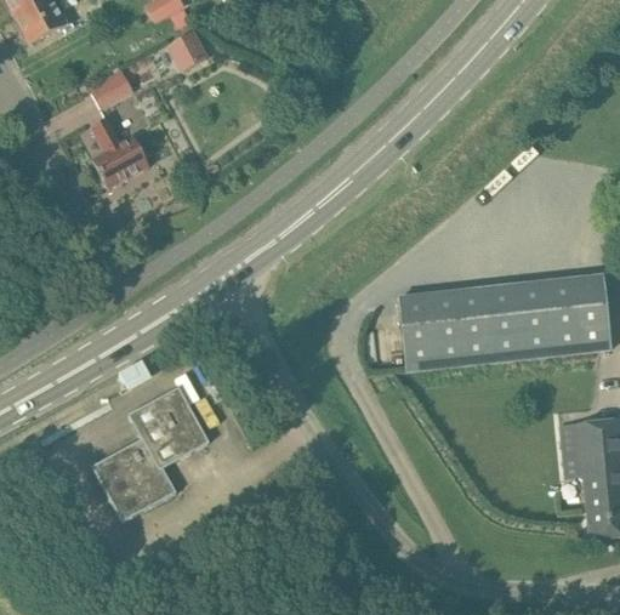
[(7,0),(17,16),(46,0),(7,0)]
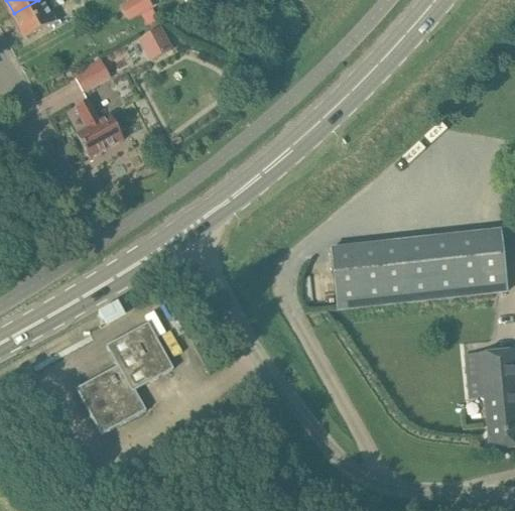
[(48,7),(45,0),(38,0),(14,13),(26,35),(60,16),(53,4),(48,7)]
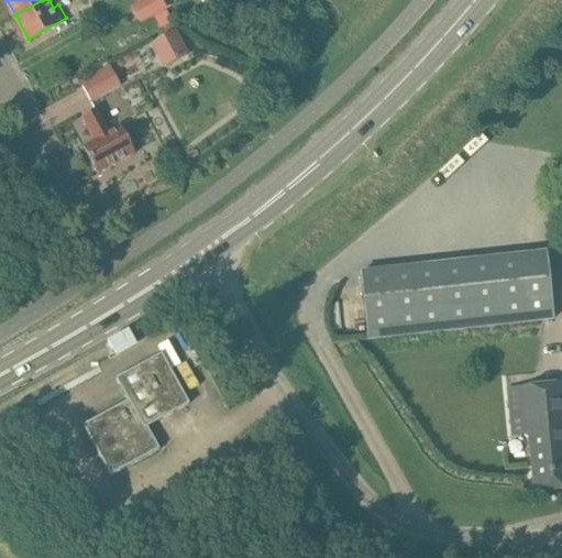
[(132,0),(141,18),(167,2),(166,0),(132,0)]
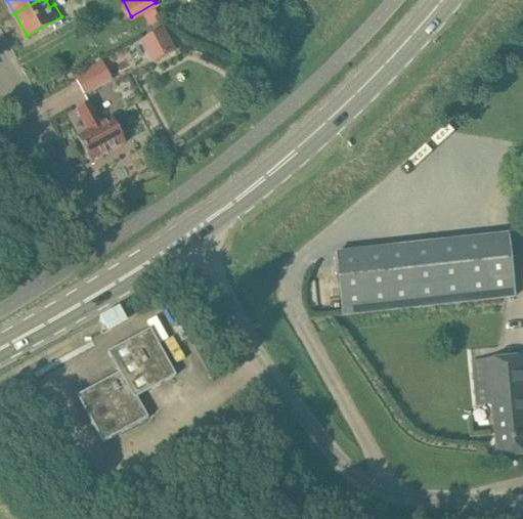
[(145,35),(157,56),(174,47),(163,26),(145,35)]
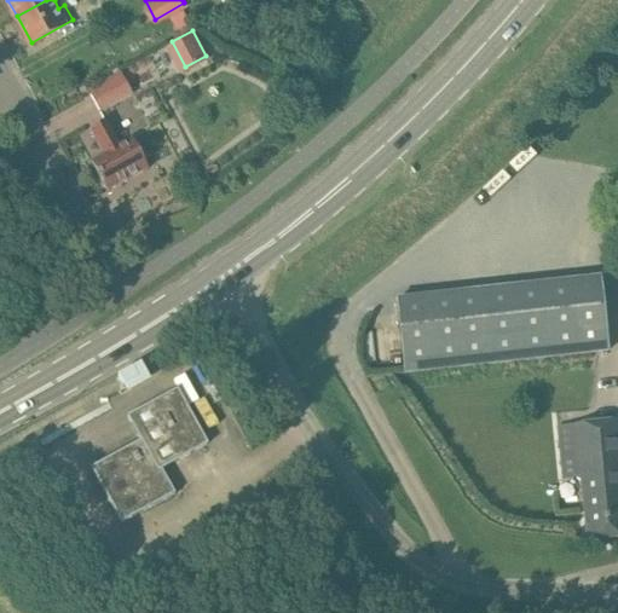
[(96,105),(133,92),(123,68),(87,81),(96,105)]
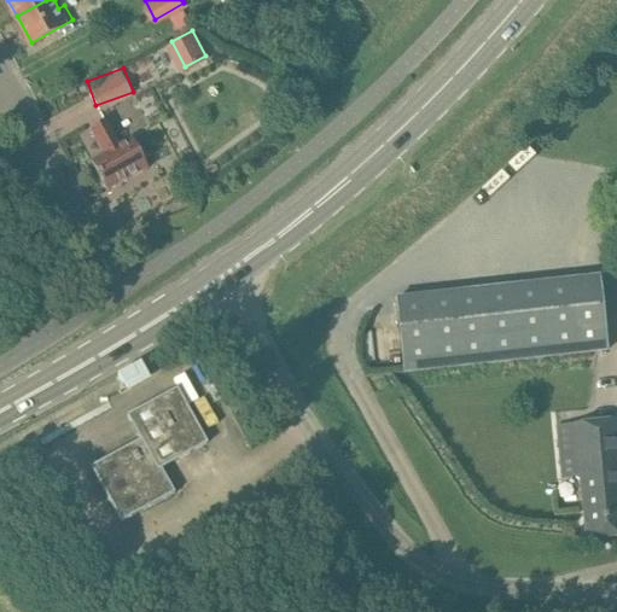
[(121,141),(106,116),(92,123),(106,150),(92,157),(108,186),(149,163),(133,135),(121,141)]
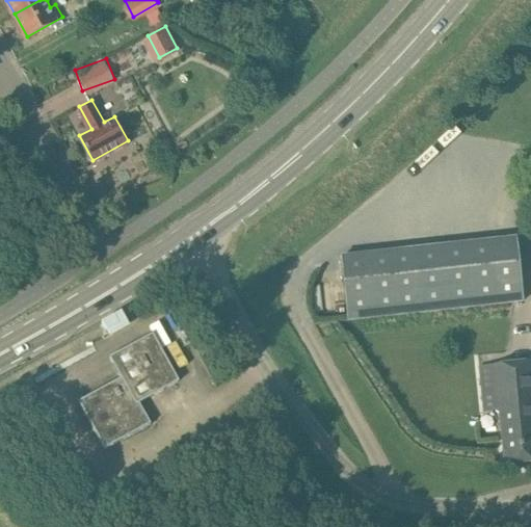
[(341,253),(348,320),(526,300),(518,233),(341,253)]
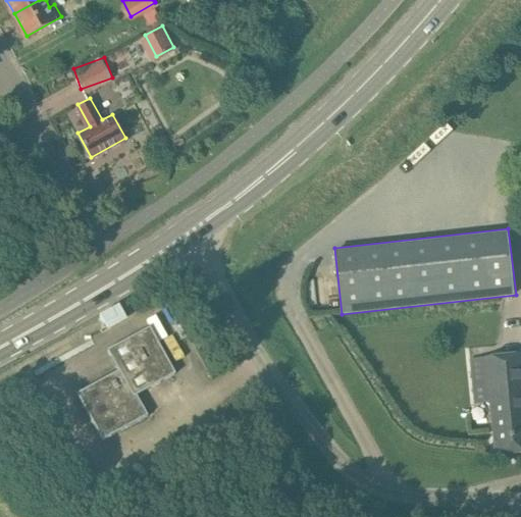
[(104,437),(148,413),(137,393),(176,371),(151,324),(108,348),(119,368),(77,391),(104,437)]
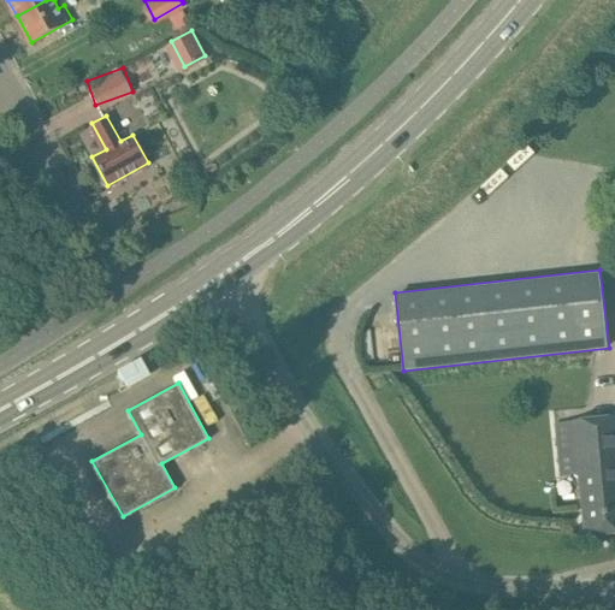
[(614,414),(554,421),(560,472),(578,471),(585,533),(614,529),(614,414)]
